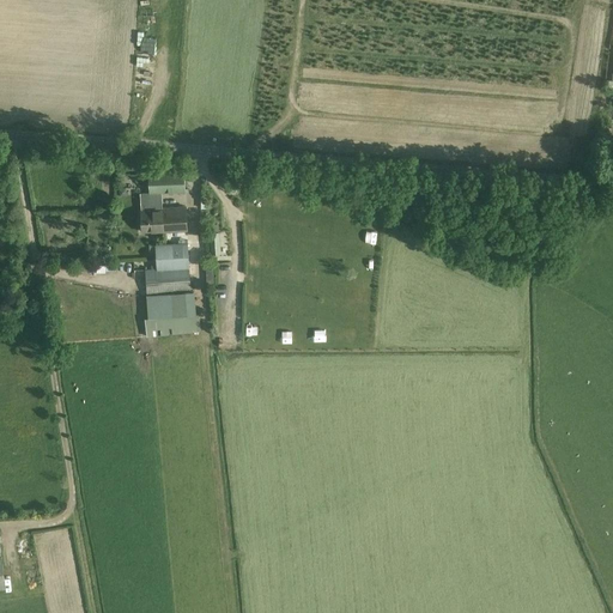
[(137,65),(155,65),(155,40),(137,40),(137,65)]
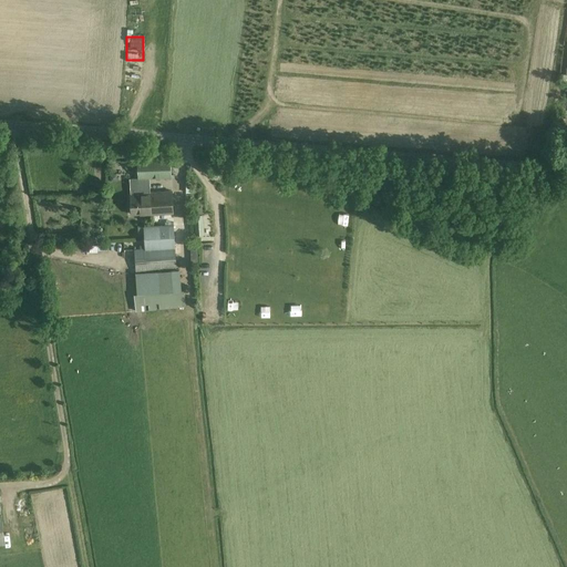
[(150,178),(172,177),(171,157),(137,158),(137,178),(137,179),(150,178)]
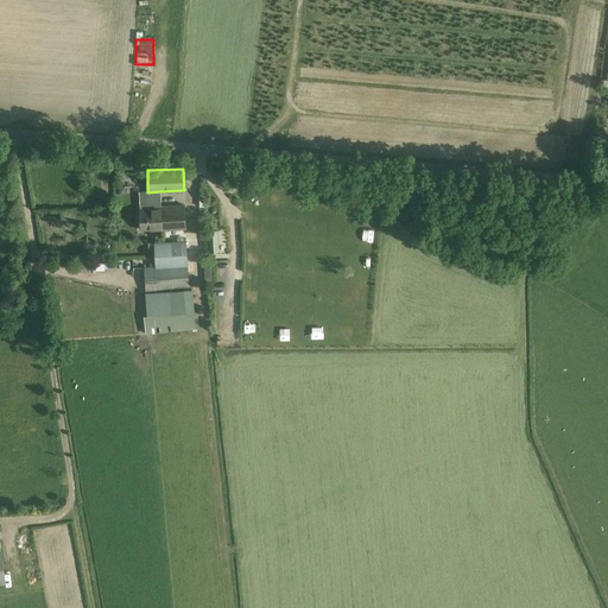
[(147,191),(139,191),(140,210),(141,230),(162,229),(162,230),(187,229),(184,206),(162,207),(160,191),(147,192),(147,191)]
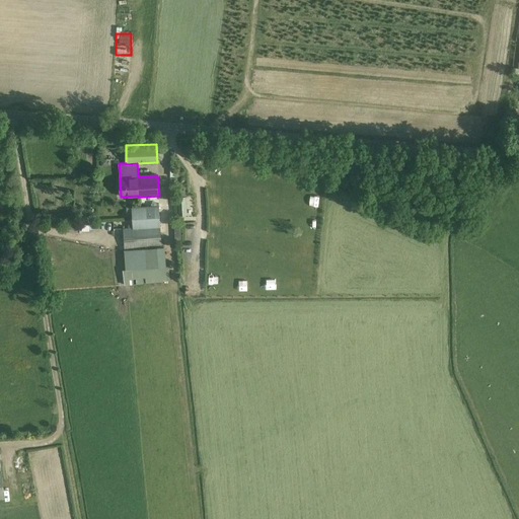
[(178,215),(187,215),(187,197),(177,197),(178,213),(178,215)]
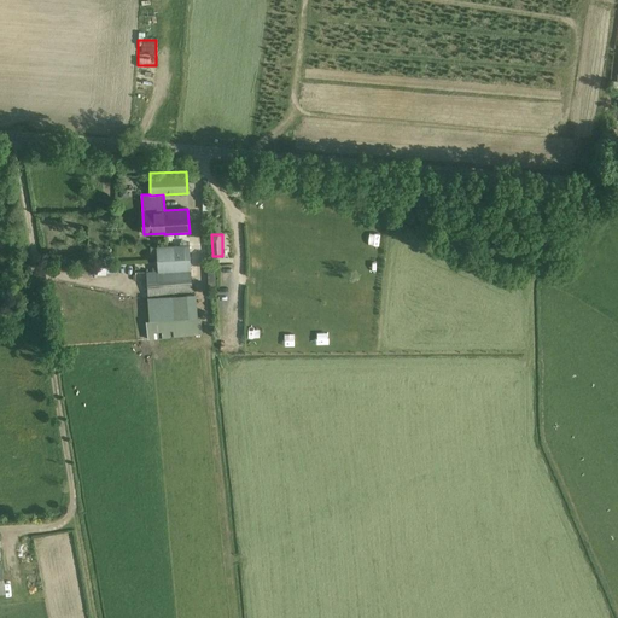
[(147,270),(149,298),(178,296),(193,295),(193,293),(190,245),(157,248),(157,246),(150,246),(150,254),(158,252),(158,267),(152,267),(153,270),(147,270)]
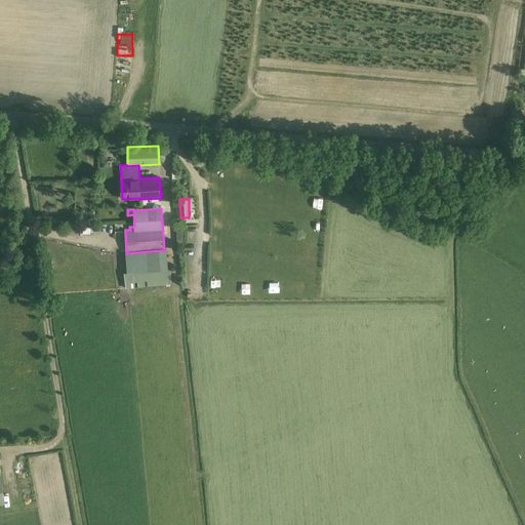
[(127,273),(125,273),(126,288),(172,284),(171,269),(167,269),(166,249),(164,249),(164,250),(151,251),(126,253),(127,273)]
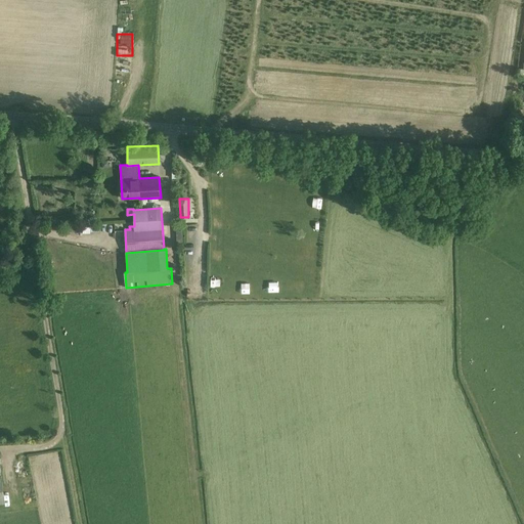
All buildings are outlined.
